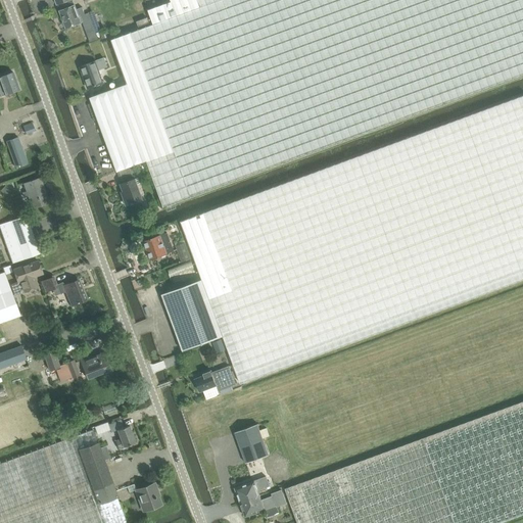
[(55,0),(58,5),(59,5),(61,10),(60,11),(63,20),(63,21),(64,22),(63,24),(64,26),(65,26),(65,28),(66,28),(66,29),(82,22),(80,16),(85,14),(83,7),(77,9),(76,5),(75,5),(73,0),(55,0)]
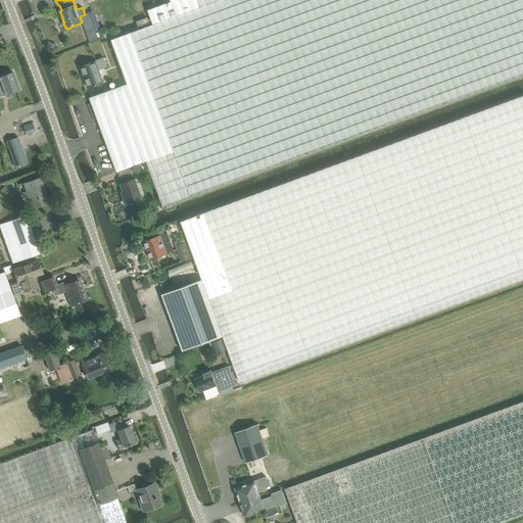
[(115,88),(90,97),(117,172),(130,168),(147,161),(163,205),(219,186),(299,156),(343,140),(440,104),(472,93),(522,74),(522,0),(171,0),(172,1),(148,9),(153,24),(111,39),(128,83),(115,88)]
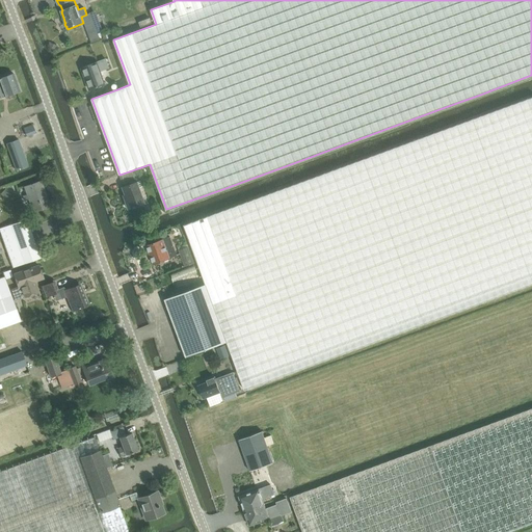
[(152,23),(150,18),(139,22),(141,27),(152,23)]
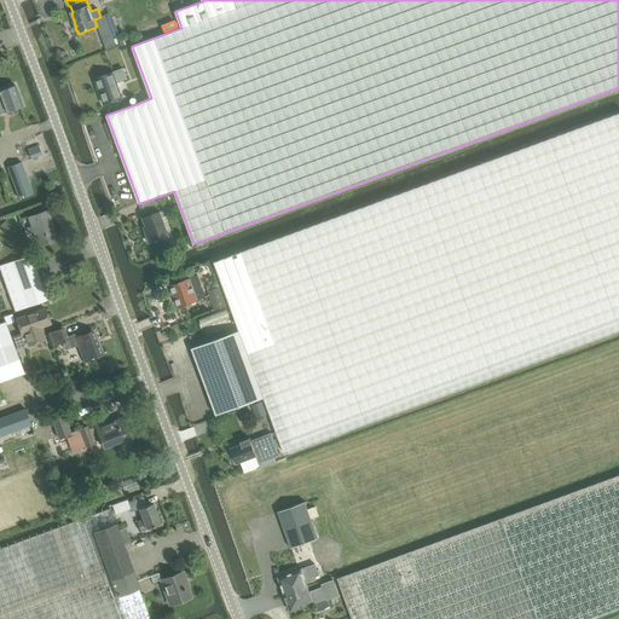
[(114,41),(104,45),(106,51),(116,48),(114,41)]
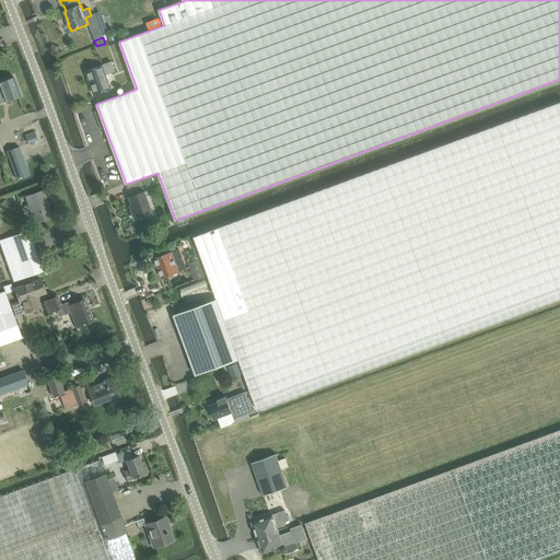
[(112,62),(86,71),(94,94),(111,89),(105,74),(115,71),(112,62)]
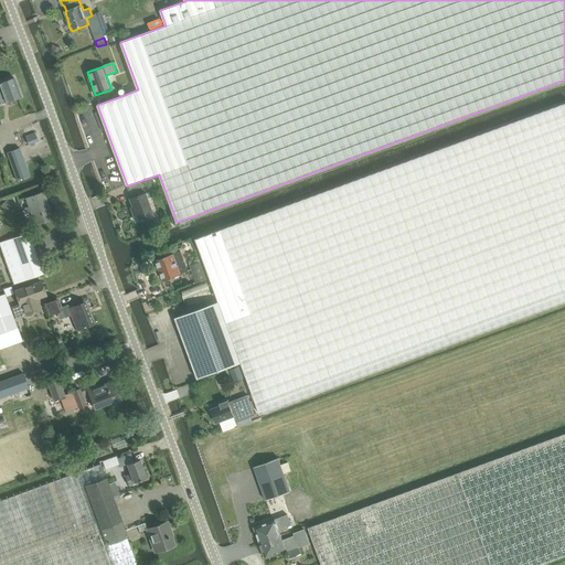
[(14,78),(0,83),(0,102),(0,104),(21,96),(14,78)]
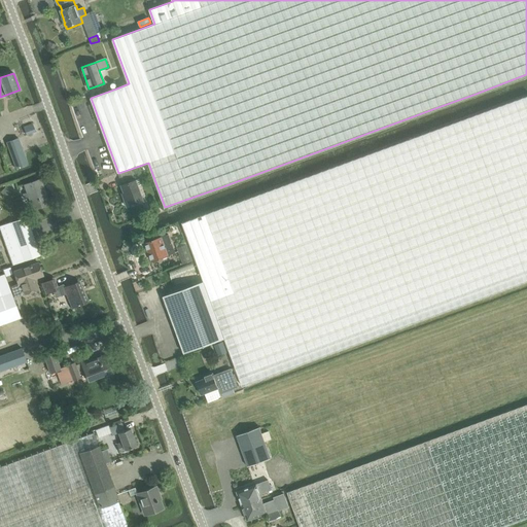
[(32,124),(23,127),(26,136),(35,132),(32,124)]
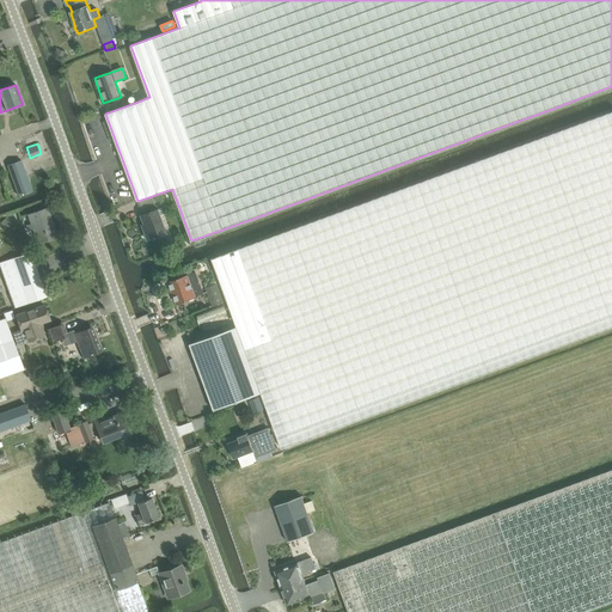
[(7,165),(19,196),(32,191),(22,160),(7,165)]
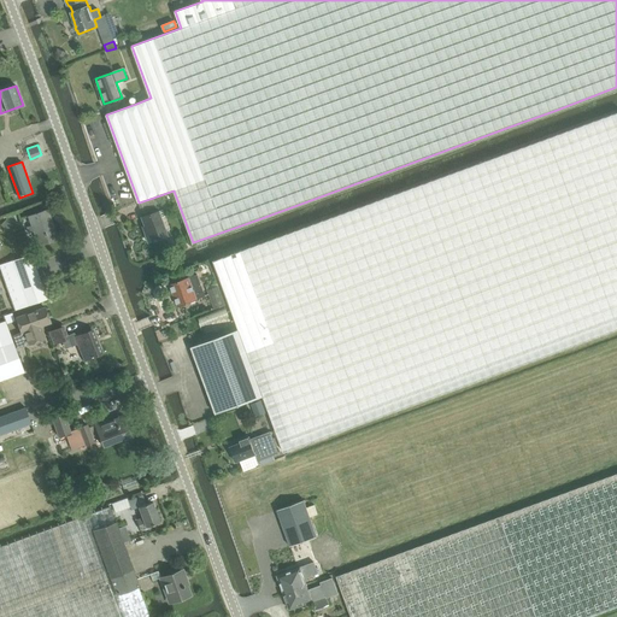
[(157,198),(153,199),(153,198),(139,203),(142,213),(157,209),(156,205),(159,204),(157,198)]
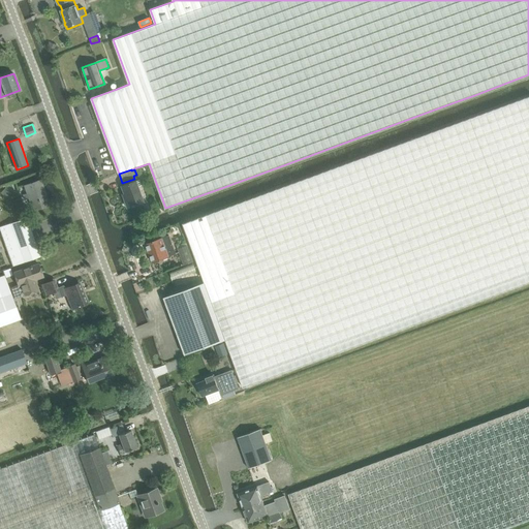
[(40,180),(25,185),(28,193),(24,194),(26,199),(29,197),(34,211),(49,205),(40,180)]
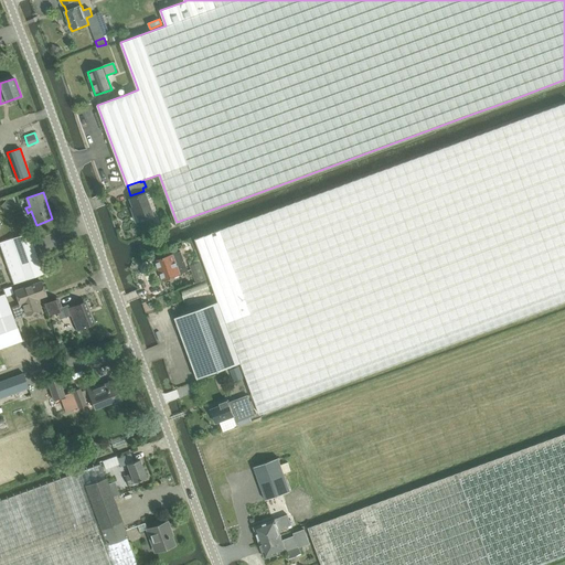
[(147,193),(130,199),(136,212),(134,213),(137,223),(155,215),(149,200),(152,199),(150,192),(147,193)]
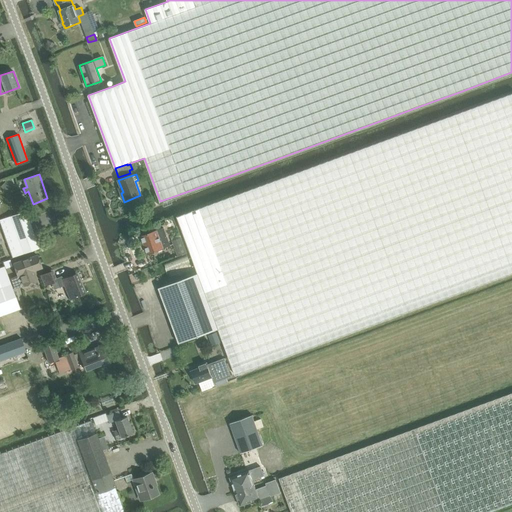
[(6,181),(1,186),(6,191),(11,186),(6,181)]
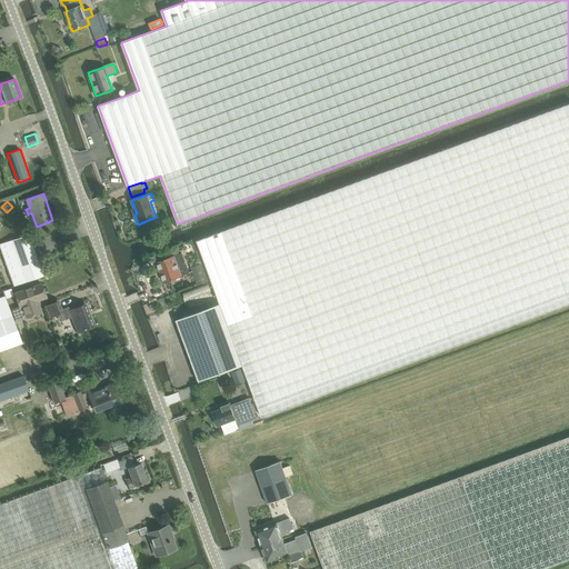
[(0,243),(0,248),(13,287),(26,282),(43,276),(29,235),(11,240),(0,243)]
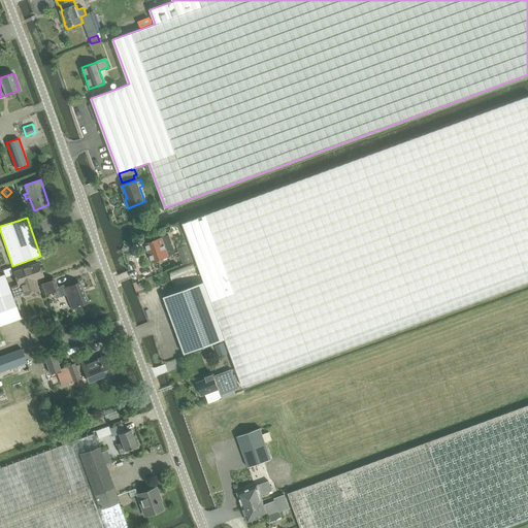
[(153,262),(168,257),(168,256),(175,253),(169,235),(145,243),(153,262)]
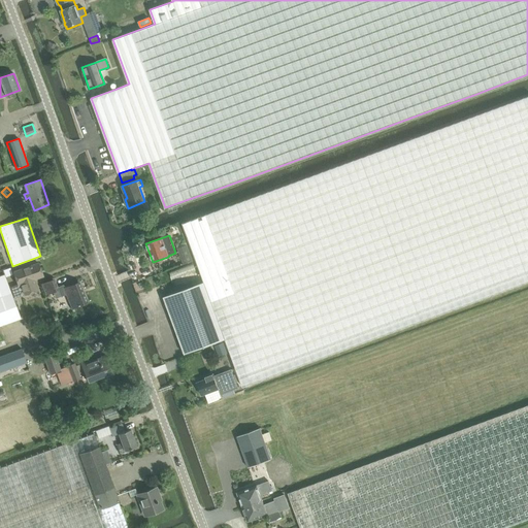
[(177,249),(184,264),(193,261),(187,245),(177,249)]
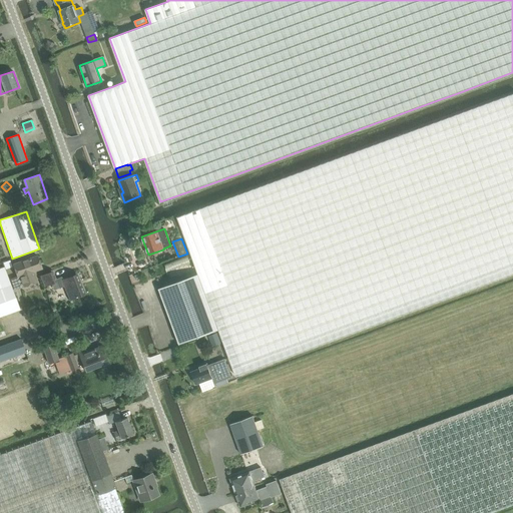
[(24,287),(37,282),(33,271),(41,268),(37,257),(14,265),(18,277),(11,279),(14,290),(24,287)]
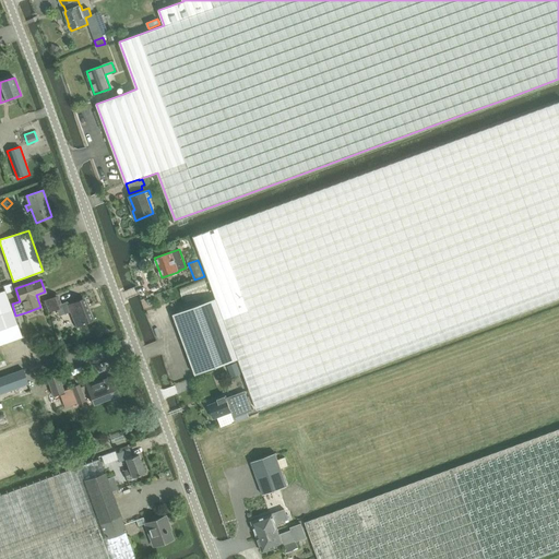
[(3,286),(6,292),(7,293),(13,290),(11,284),(3,286)]
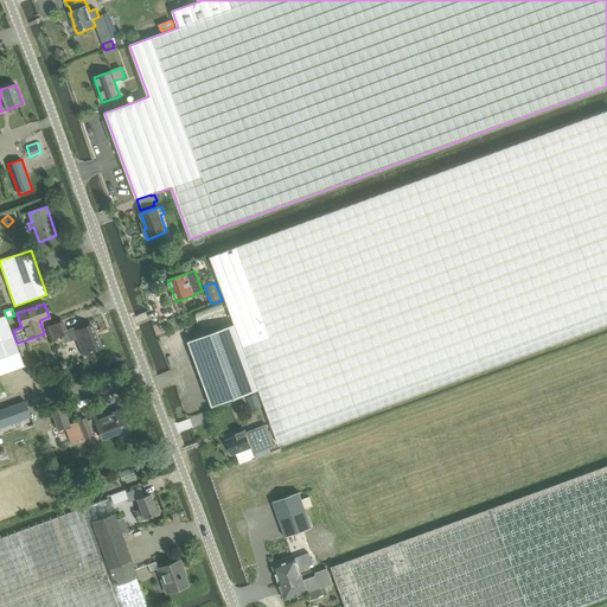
[(0,375),(24,366),(13,337),(7,318),(6,317),(0,318),(0,375)]
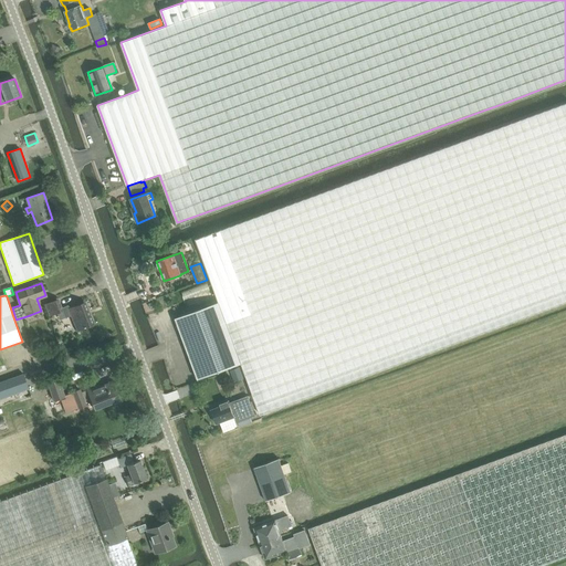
[(54,302),(45,304),(50,316),(59,313),(54,302)]
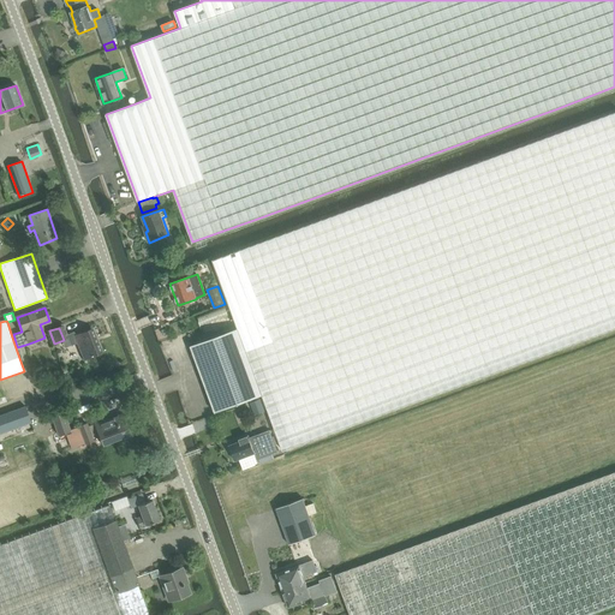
[(71,345),(77,342),(84,359),(100,353),(90,329),(75,335),(75,333),(67,335),(71,345)]
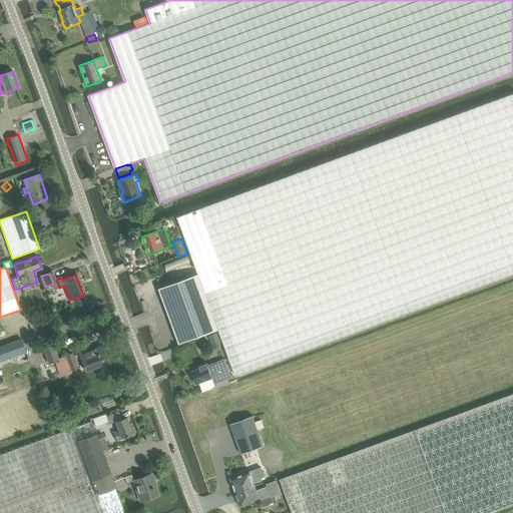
[(159,289),(180,345),(219,330),(198,275),(159,289)]
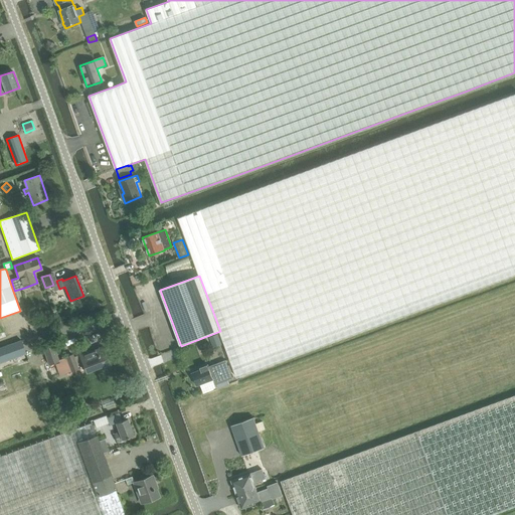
[(213,348),(220,345),(216,335),(209,337),(213,348)]
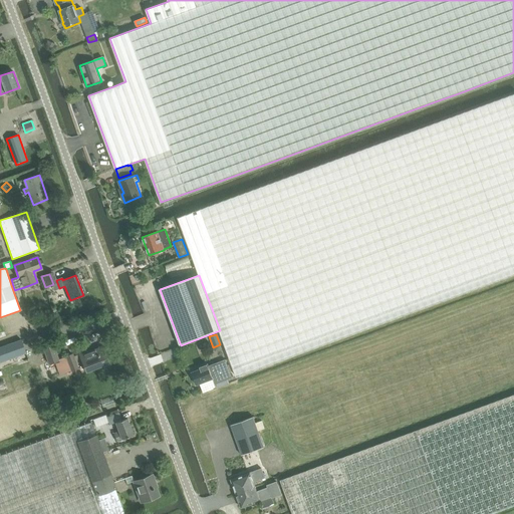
[(0,346),(0,361),(26,353),(21,339),(0,346)]
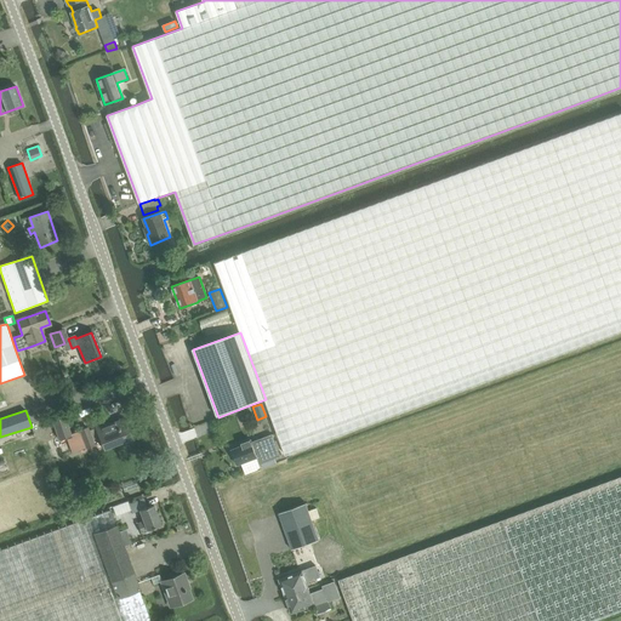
[(63,415),(52,419),(60,439),(70,436),(63,415)]
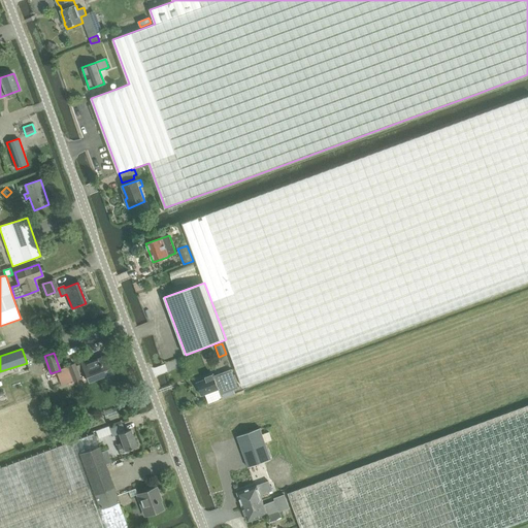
[(105,356),(93,361),(89,362),(89,361),(81,363),(81,364),(75,366),(74,364),(68,366),(73,381),(79,377),(78,373),(85,370),(89,382),(111,372),(105,356)]
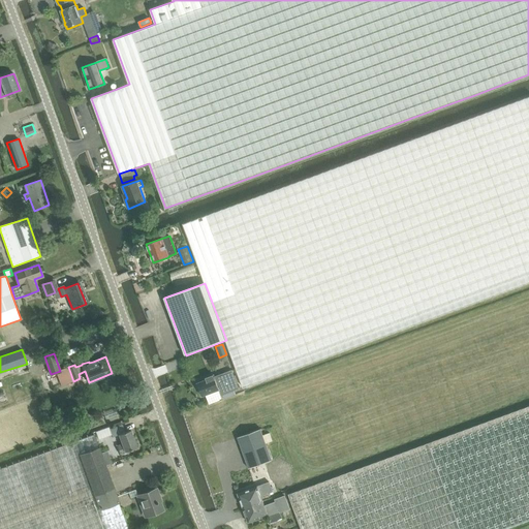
[(207,380),(197,383),(203,397),(207,395),(210,404),(223,400),(221,394),(239,387),(232,370),(215,377),(214,375),(206,378),(207,380)]
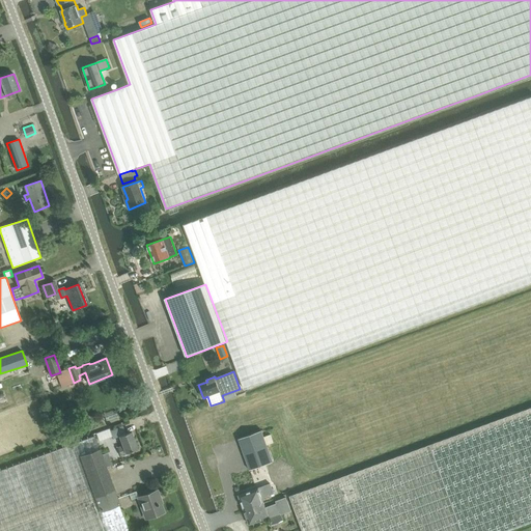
[(504,530),(530,522),(530,408),(289,496),(302,530),(504,530)]
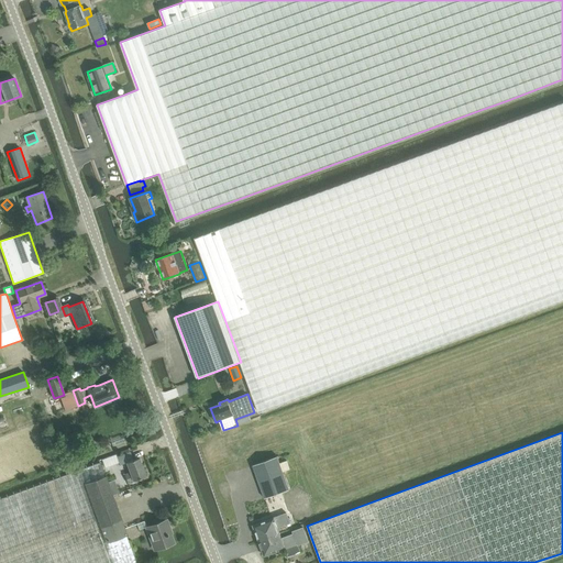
[(117,454),(102,460),(105,467),(119,462),(120,464),(127,462),(130,472),(124,474),(128,483),(133,481),(146,476),(139,457),(133,460),(131,453),(129,450),(121,452),(121,453),(122,456),(118,457),(117,454)]
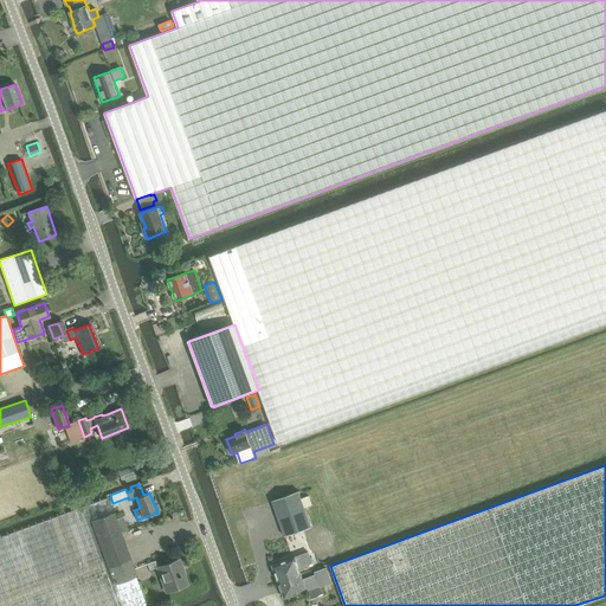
[(272,502),(285,537),(313,528),(305,508),(313,505),(309,496),(302,498),(300,492),(272,502)]
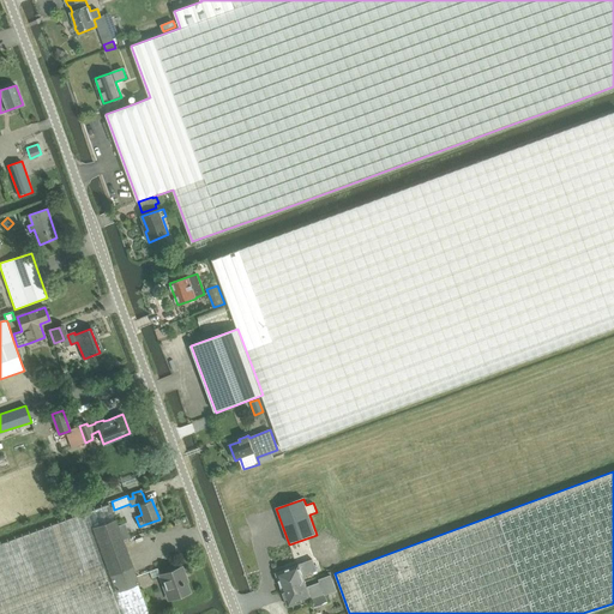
[(0,613),(148,613),(137,582),(138,582),(122,540),(121,536),(121,534),(120,535),(109,505),(2,543),(0,543),(0,613)]
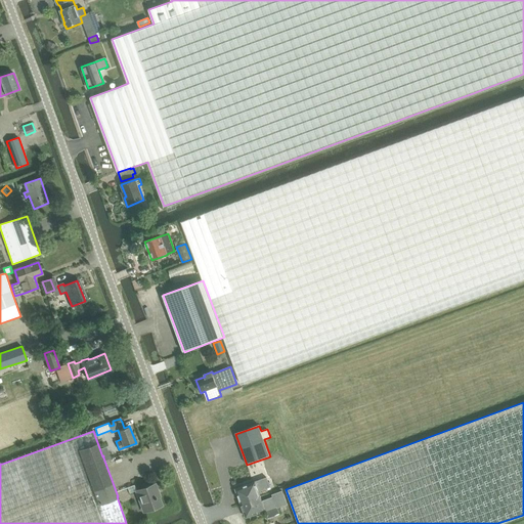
[(267,478),(235,489),(241,504),(261,496),(259,491),(270,487),(267,478)]
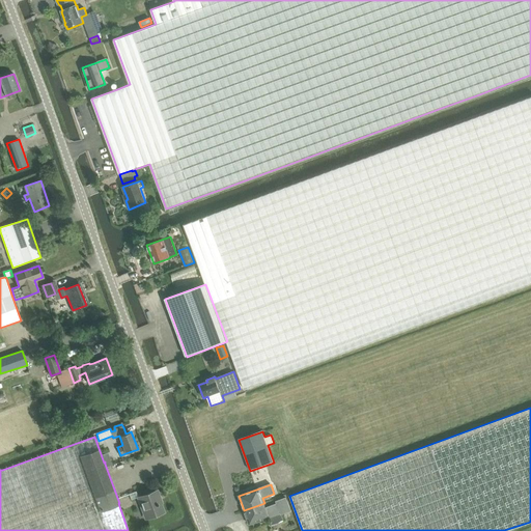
[(157,491),(138,497),(145,519),(164,512),(157,491)]
